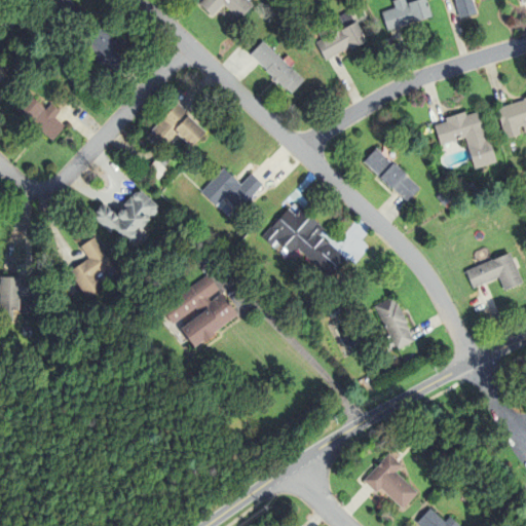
[(248,0),(253,5),(239,20),(223,4),(212,16),(199,5),(203,0),(248,0)]
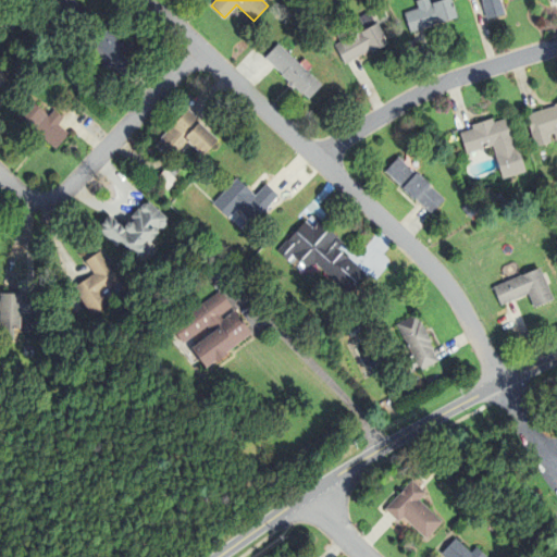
[(429,0),(431,4),(444,0),(452,0),(457,17),(410,32),(404,13),(419,9),(416,1),(418,0),(429,0)]
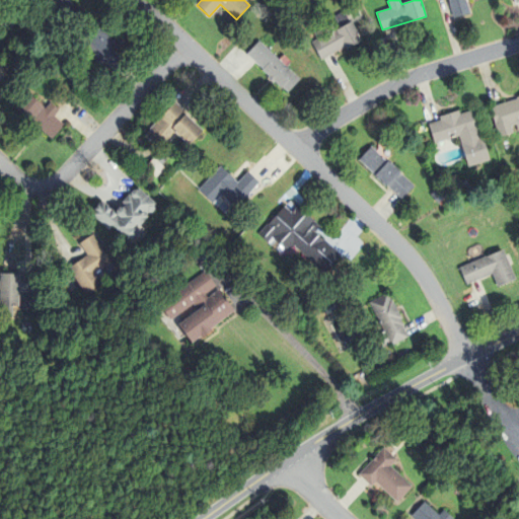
[(465,0),(469,14),(454,18),(449,0),(465,0)]
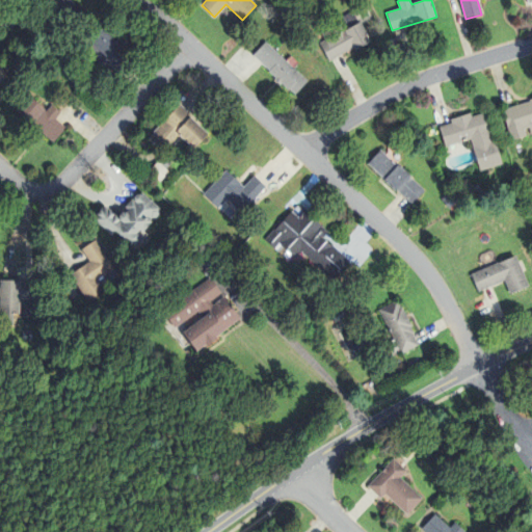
[(360,22),(370,41),(354,49),(354,48),(329,61),(319,44),(333,36),(329,30),(340,24),(343,30),(344,30),(349,28),(343,17),(353,10),(360,22)]
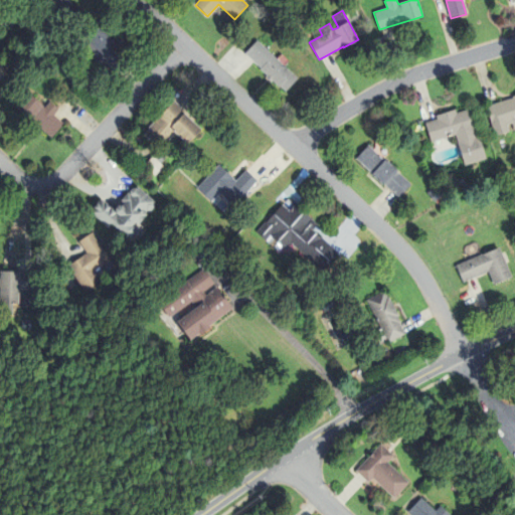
[(103,61),(100,65),(81,47),(88,41),(83,38),(97,25),(114,41),(110,45),(114,50),(125,60),(114,71),(103,61)]
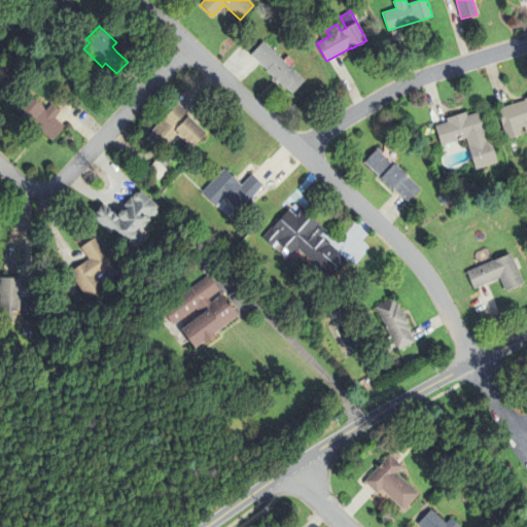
[(275,77),(250,55),(261,41),(304,80),(292,94),(279,81),(276,84),(272,80),(275,77)]
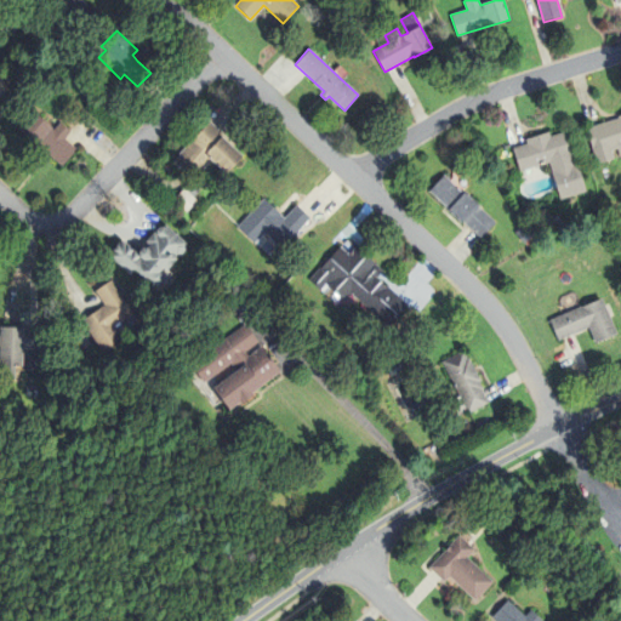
[(620,113),(581,126),(593,166),(613,160),(610,151),(614,149),(617,158),(620,157),(620,113)]
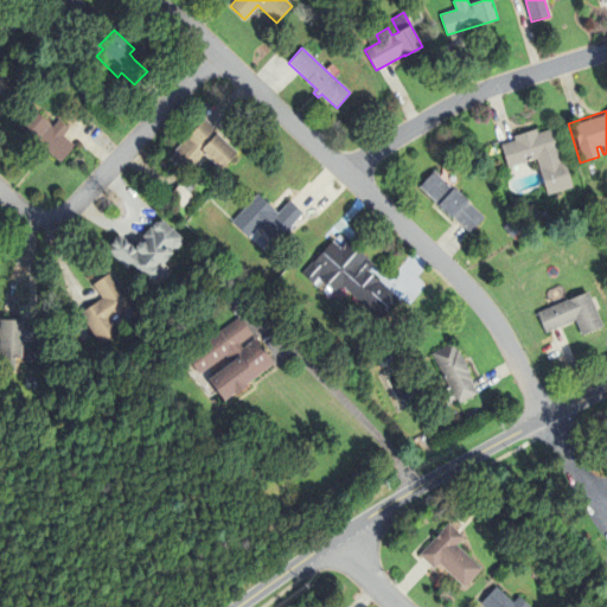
[(64,136),(75,145),(61,163),(36,141),(36,140),(20,127),(33,112),(49,125),(50,125),(52,127),(58,120),(70,129),(64,136)]
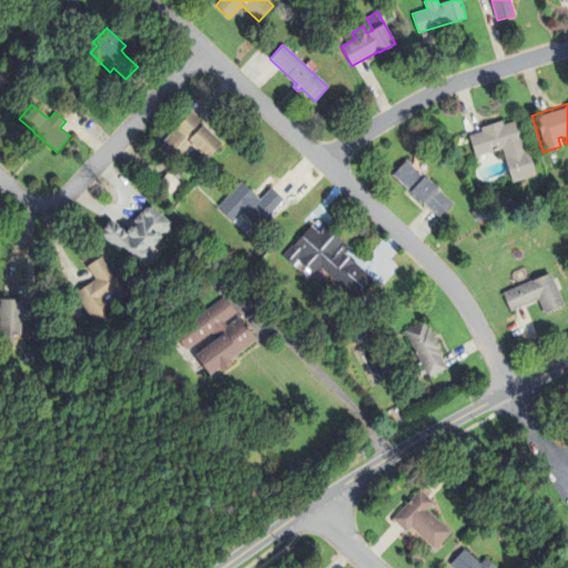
[(209,131),(221,142),(206,158),(194,146),(182,160),(163,142),(192,111),(211,129),(209,131)]
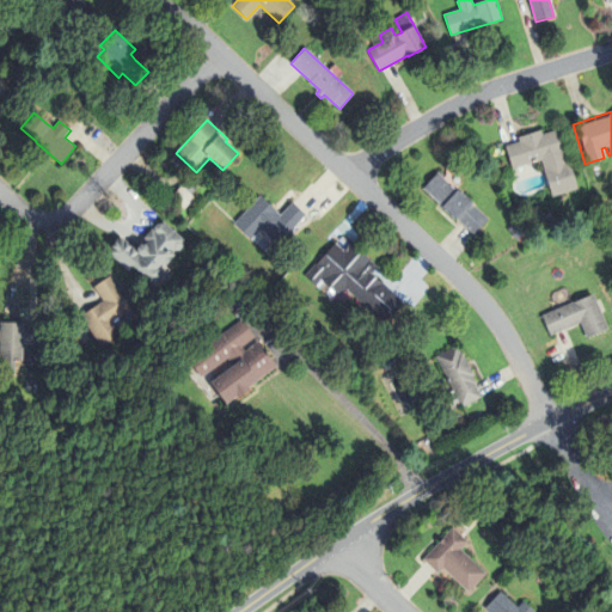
[(502,146),(509,167),(538,159),(550,199),(577,190),(568,158),(564,159),(562,150),(557,151),(551,130),(539,134),(538,130),(515,138),(516,142),(502,146)]
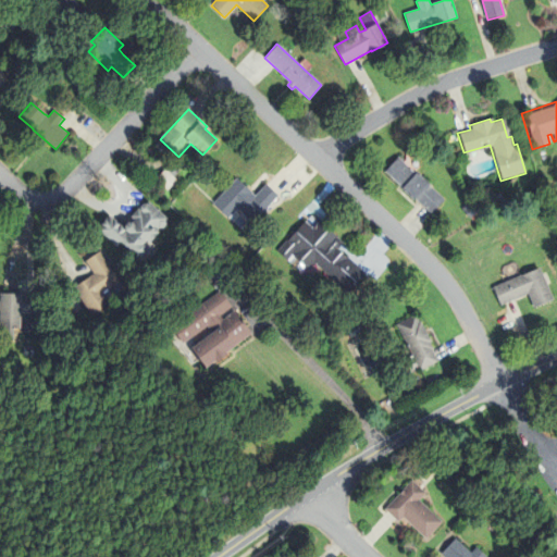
[(383,172),(429,214),(442,200),(397,157),(383,172)]
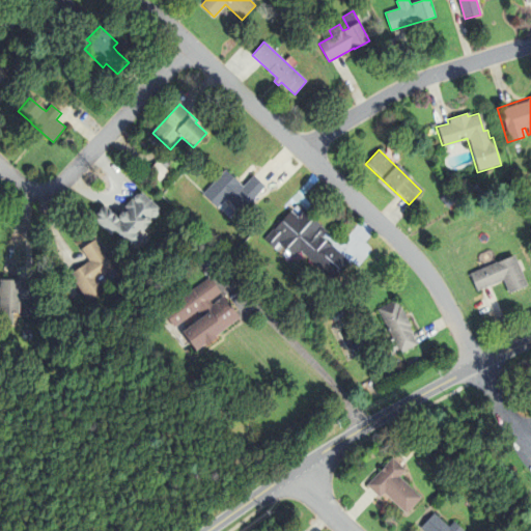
[(202,195),(226,171),(243,188),(253,176),(266,189),(242,213),(227,198),(216,210),(202,195)]
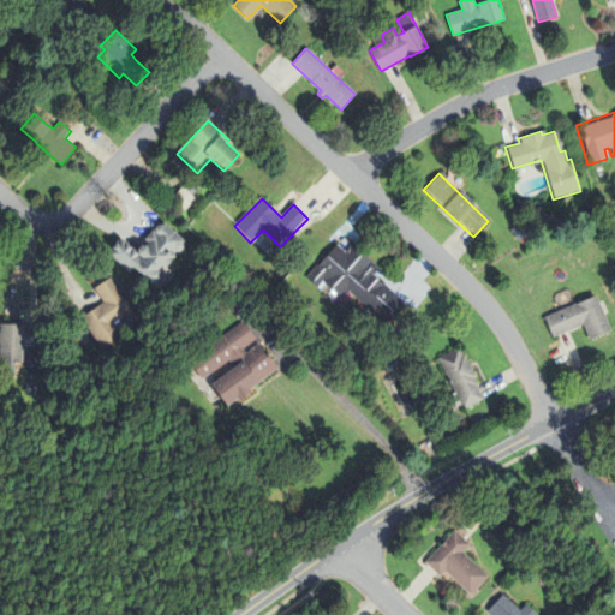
[(165,267),(162,266),(159,270),(159,276),(154,282),(148,282),(133,269),(130,273),(106,252),(119,238),(136,254),(137,249),(139,245),(143,244),(145,242),(143,239),(153,230),(155,232),(154,228),(156,225),(159,227),(163,222),(185,242),(183,243),(184,248),(180,251),(175,252),(173,255),(174,256),(165,267)]
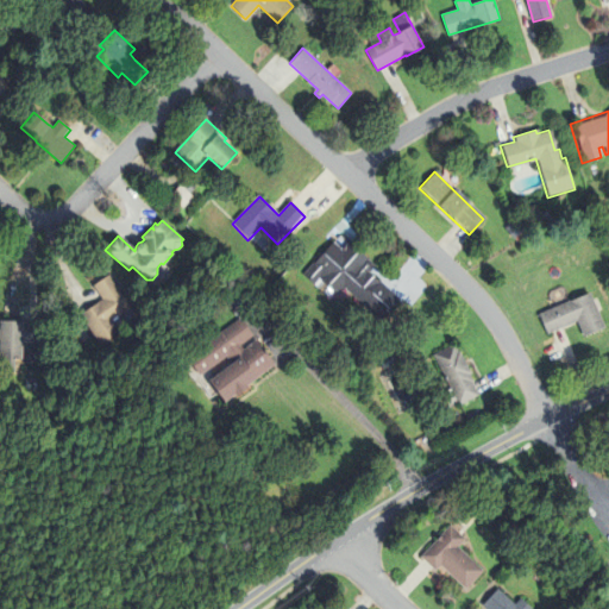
[(300,275),(338,232),(374,264),(366,271),(399,301),(380,321),(343,287),(330,301),(300,275)]
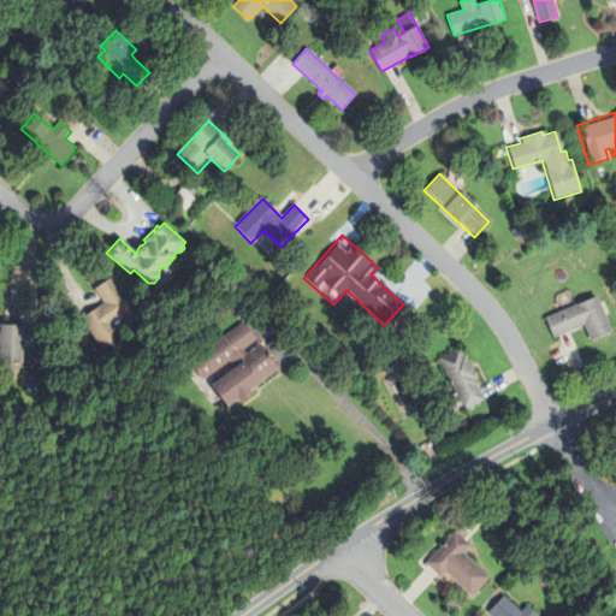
[(100,306),(104,303),(94,289),(110,278),(134,312),(117,323),(113,325),(120,336),(101,349),(81,319),(100,306)]
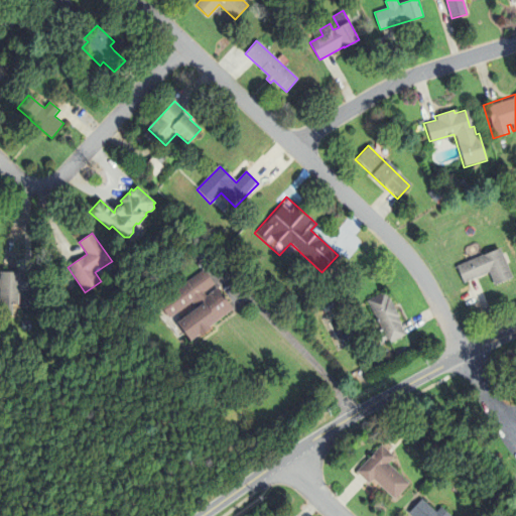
[(454,265),(462,283),(487,273),(492,287),(512,279),(498,247),(454,265)]
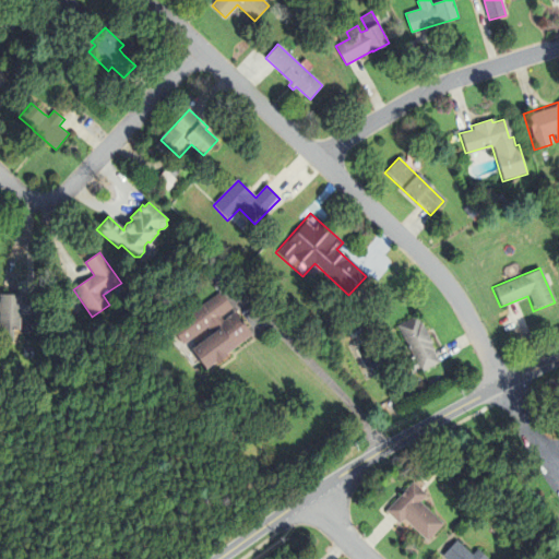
[(170,325),(216,290),(230,309),(221,317),(223,320),(232,312),(249,335),(203,370),(189,351),(218,329),(213,321),(185,344),(170,325)]
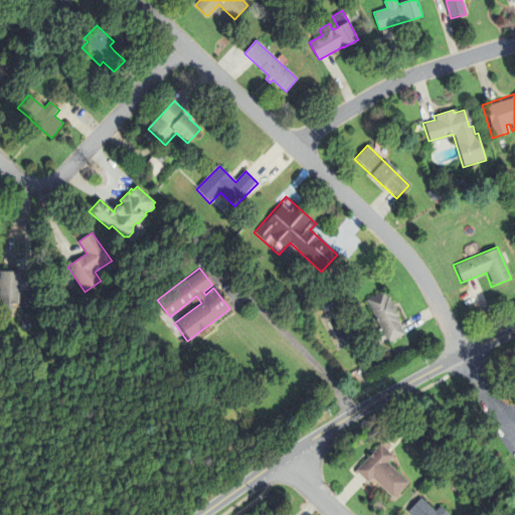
[(0,272),(19,272),(19,273),(36,274),(36,290),(18,289),(18,304),(11,304),(11,315),(0,314),(0,272)]
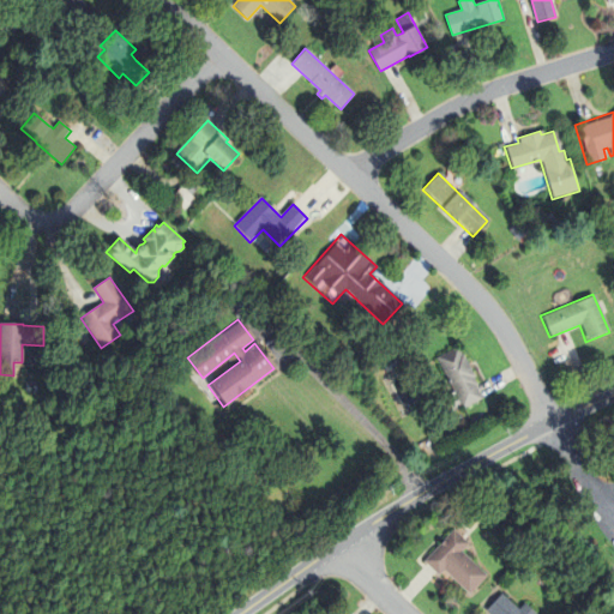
[(450,413),(481,397),(457,348),(435,359),(451,391),(443,396),(450,413)]
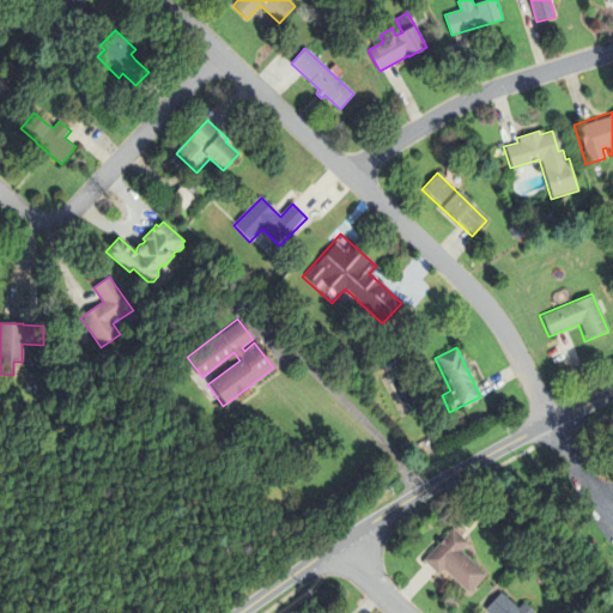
[(487,575),(469,594),(443,570),(438,576),(424,562),(453,529),(468,544),(461,551),(487,575)]
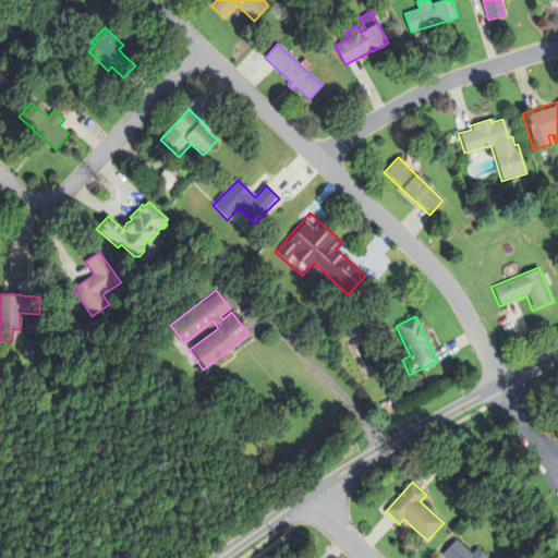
[(472,555),(477,549),(486,557),(446,557),(443,555),(456,540),(472,555)]
